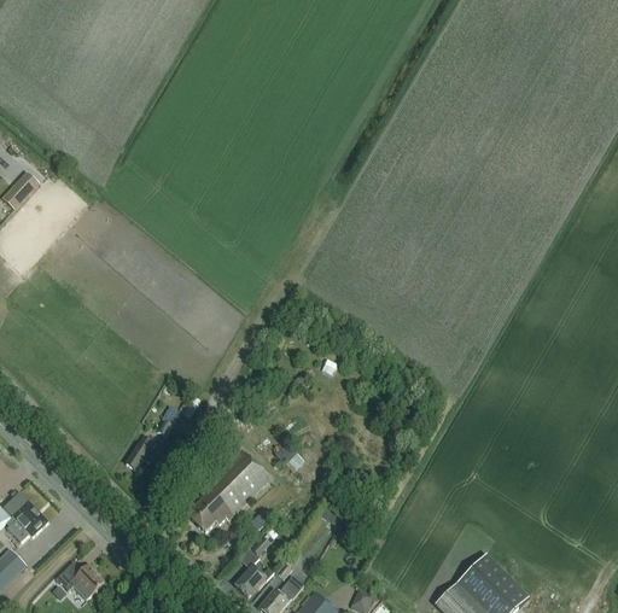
[(39,182),(27,171),(3,197),(15,209),(39,182)]
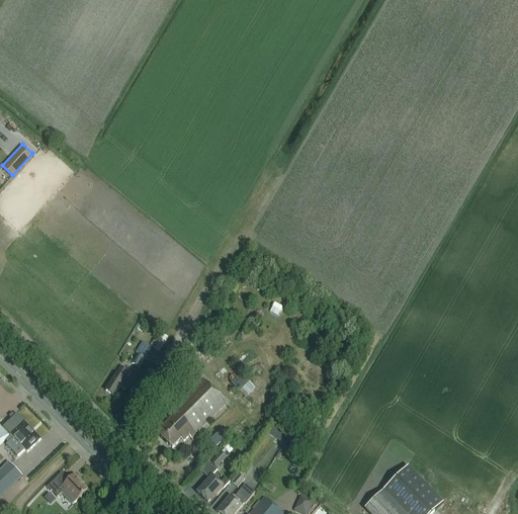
[(151,345),(142,340),(136,350),(138,351),(132,360),(139,365),(151,345)]
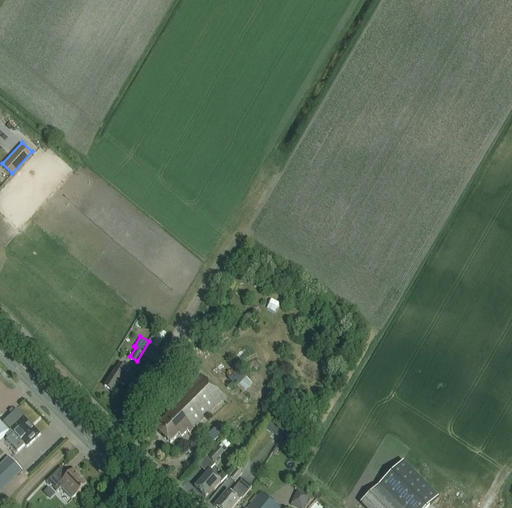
[(129,366),(120,360),(104,384),(112,389),(118,379),(123,383),(128,375),(125,373),(129,366)]
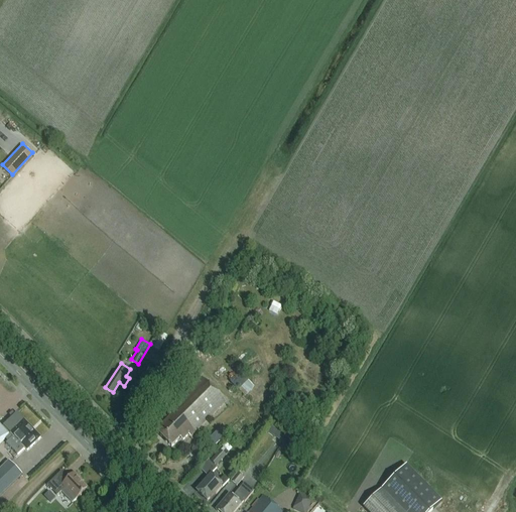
[(226,399),(202,375),(166,410),(170,414),(156,429),(170,444),(179,435),(181,438),(187,432),(190,434),(226,399)]
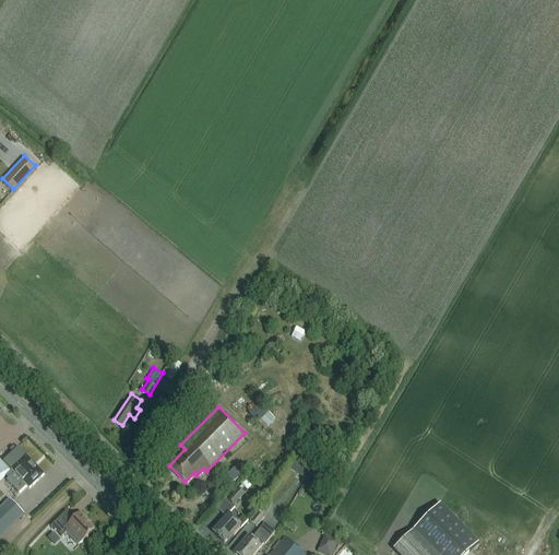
[(18,445),(16,447),(13,444),(9,447),(12,450),(1,461),(0,459),(0,477),(6,472),(9,475),(10,475),(22,487),(26,483),(28,485),(44,472),(18,445)]
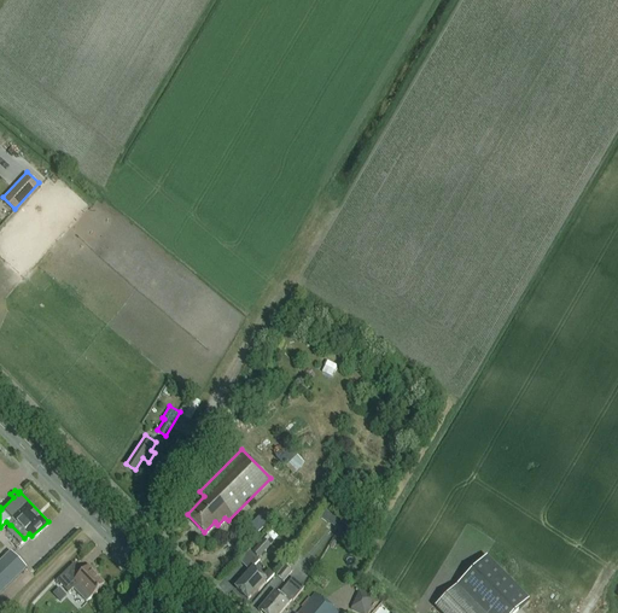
[(336,523),(340,517),(325,506),(321,512),(336,523)]
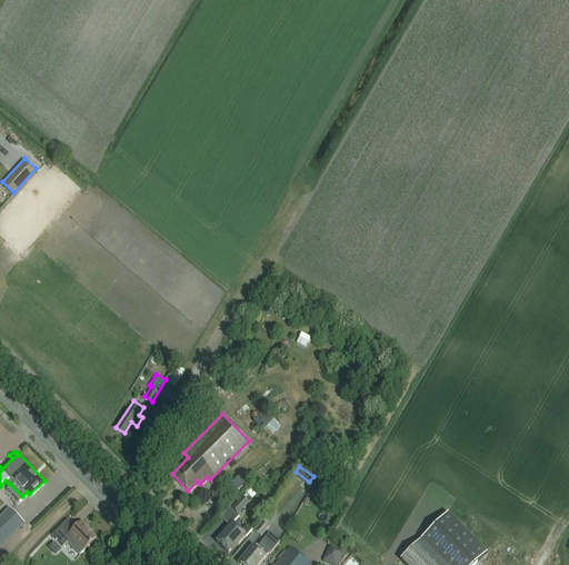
[(256,492),(249,486),(230,506),(237,513),(256,492)]
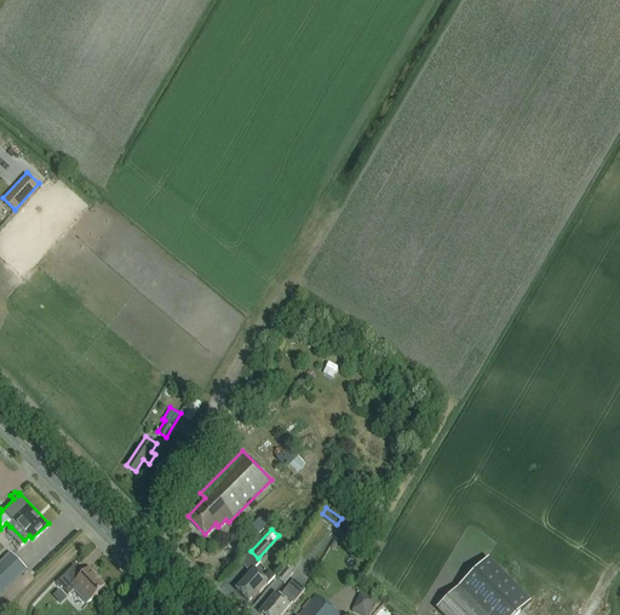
[(0,592),(27,567),(10,550),(0,559),(0,592)]
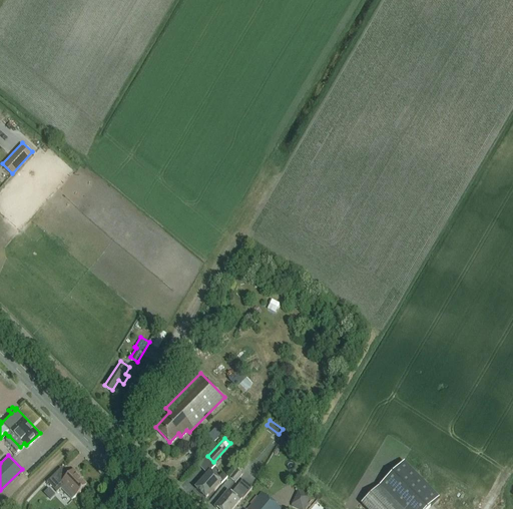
[(424,508),(439,495),(404,460),(361,502),(368,508),(424,508)]
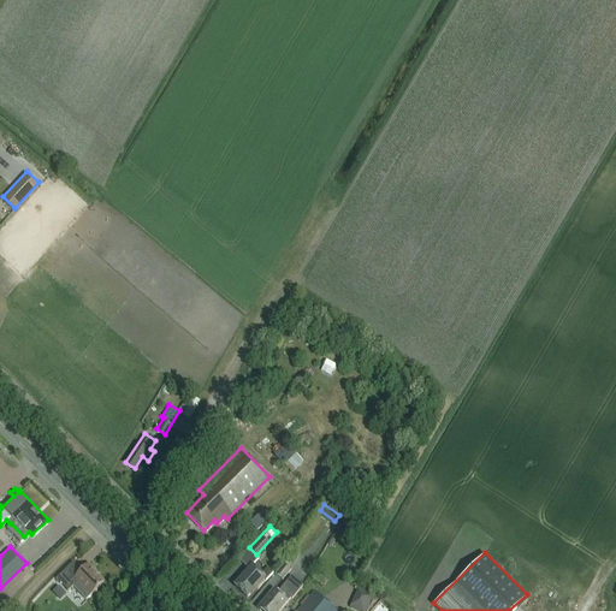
[(82,568),(76,563),(72,559),(55,575),(69,588),(73,583),(87,597),(104,580),(93,569),(94,568),(88,562),(82,568)]
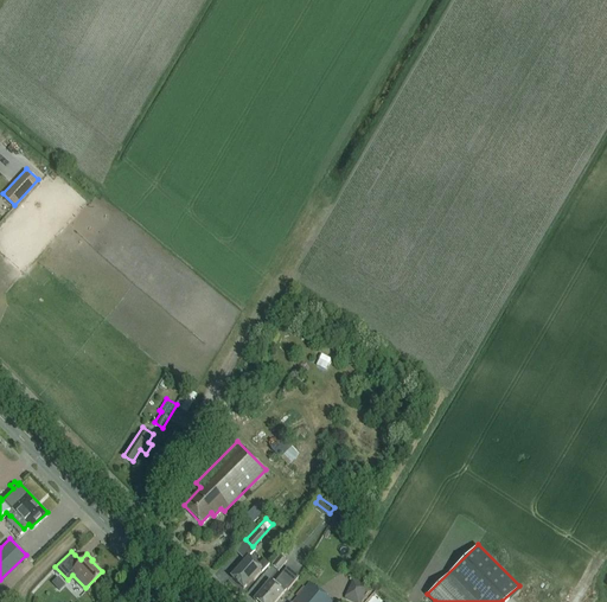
[(287,558),(280,552),(270,563),(278,569),(287,558)]
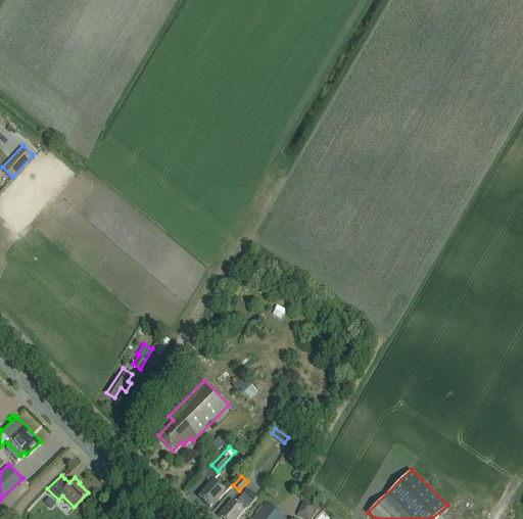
[(209,506),(225,489),(226,490),(232,483),(227,479),(222,484),(215,478),(198,494),(209,506)]
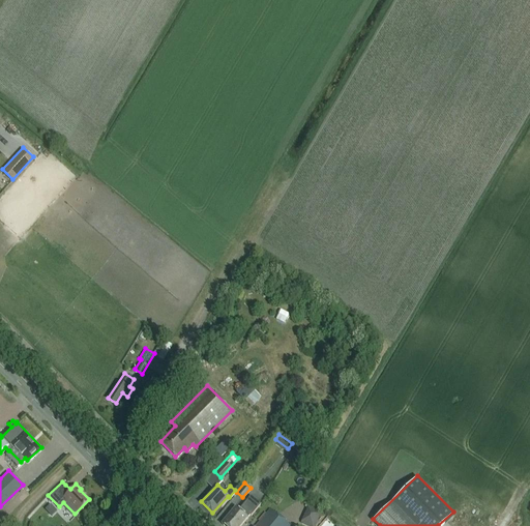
[(241,505),(243,506),(240,509),(235,505),(222,521),(227,525),(238,525),(249,513),(251,513),(260,502),(251,494),(241,505)]
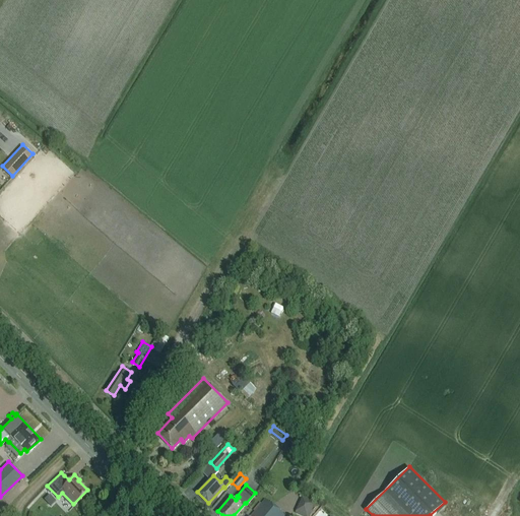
[(49,505),(55,499),(50,493),(43,499),(49,505)]
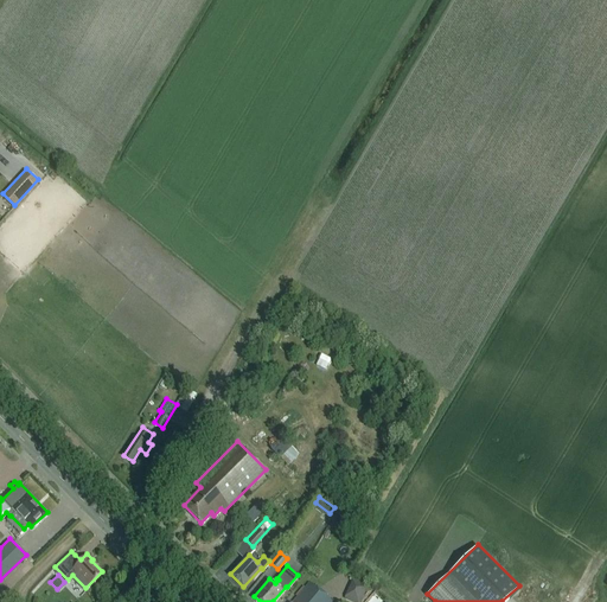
[(358,601),(368,582),(353,576),(344,595),(358,601)]
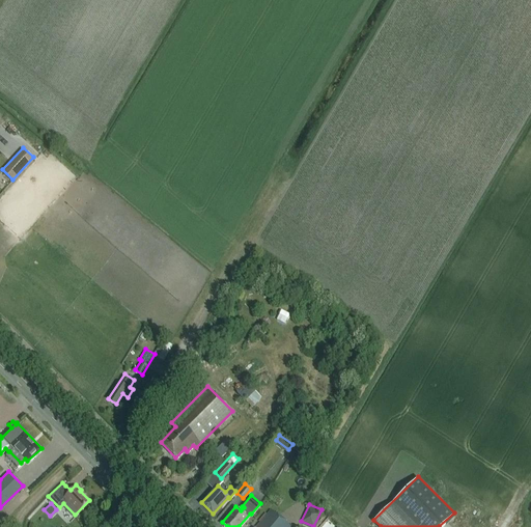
[(289,526),(290,526),(271,508),(255,526),(254,525),(252,526),(289,526)]
